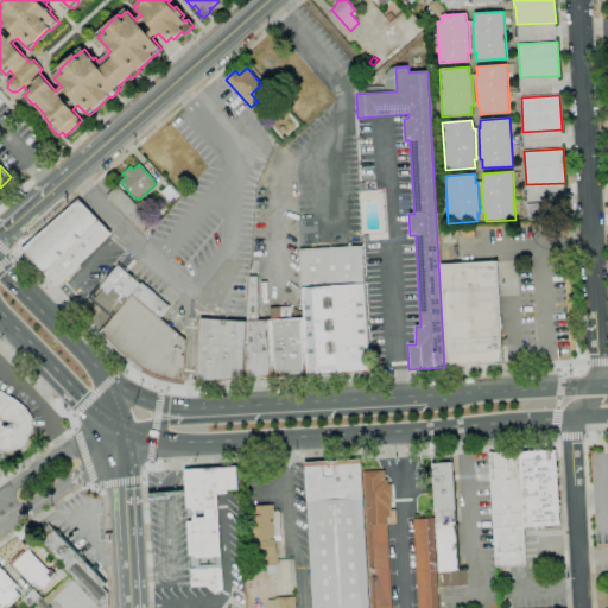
[(144,234),(107,196),(118,185),(154,223),(144,234)]
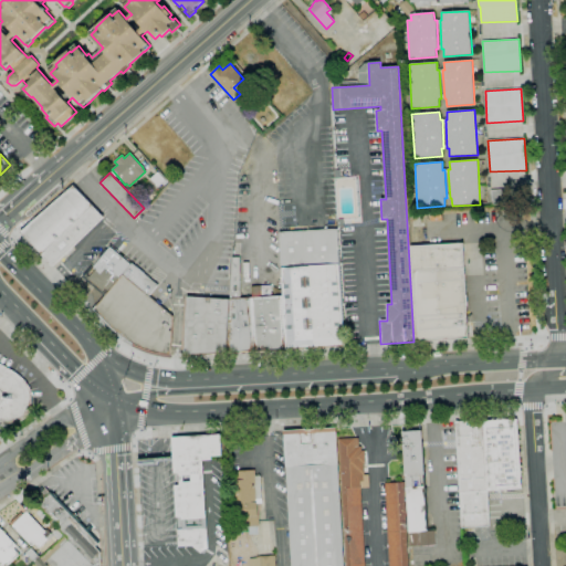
[(158,187),(150,178),(157,173),(165,181),(158,187)]
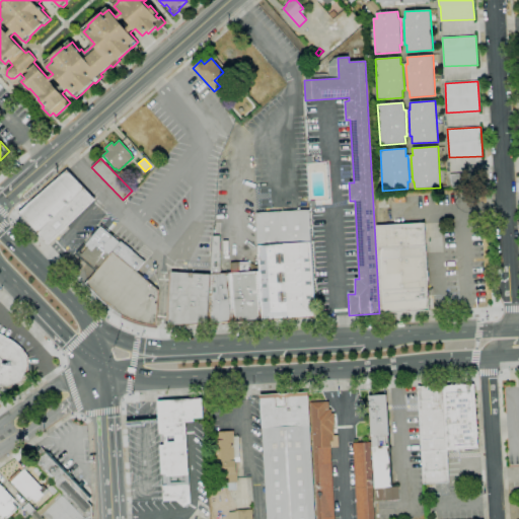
[(39,234),(18,214),(67,170),(85,189),(39,234)]
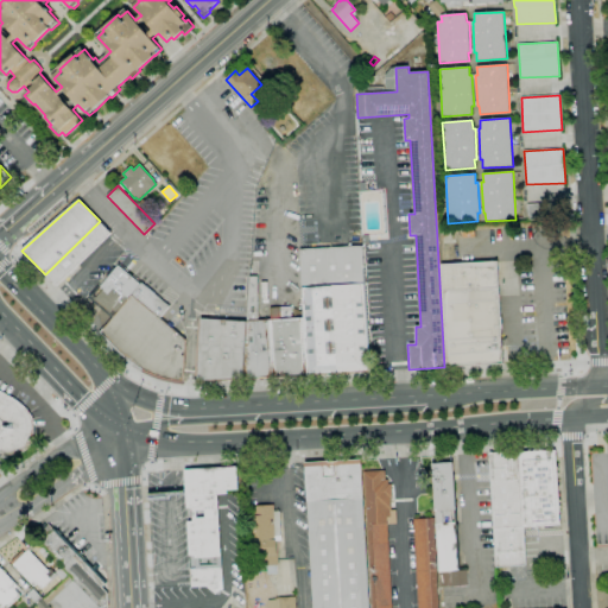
[(527,220),(527,204),(542,203),(543,219),(527,220)]
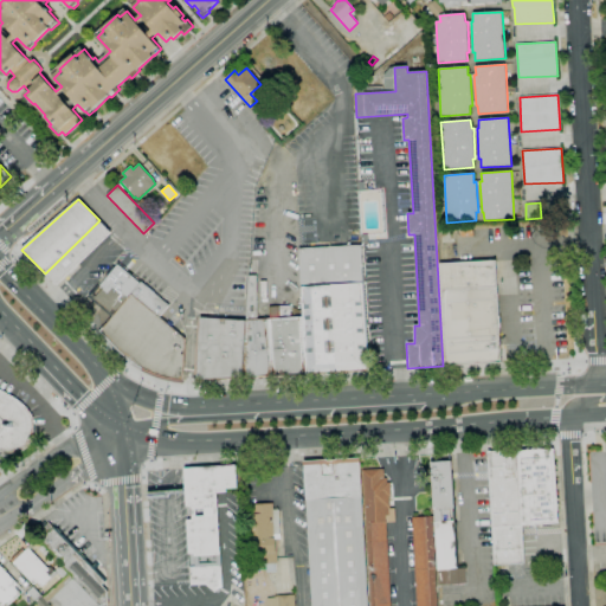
[(100,220),(110,232),(56,285),(45,274),(100,220)]
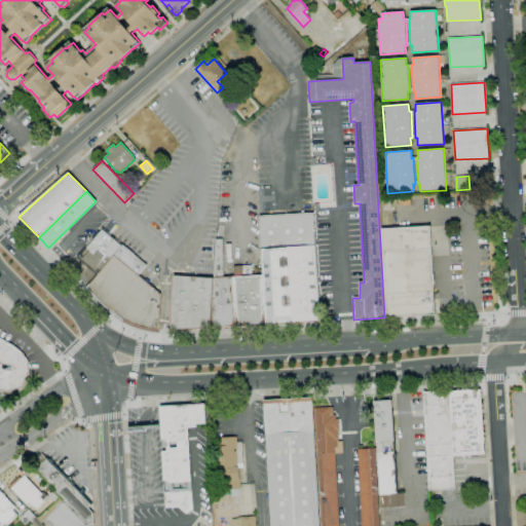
[(261,249),(259,216),(313,213),(315,247),(261,249)]
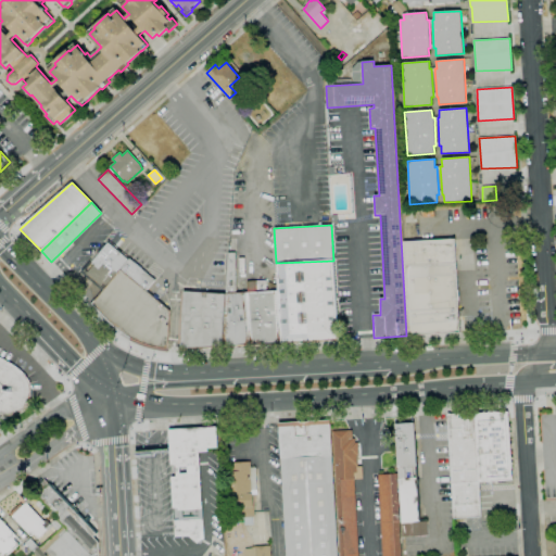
[(408,336),(403,242),(455,239),(459,332),(408,336)]
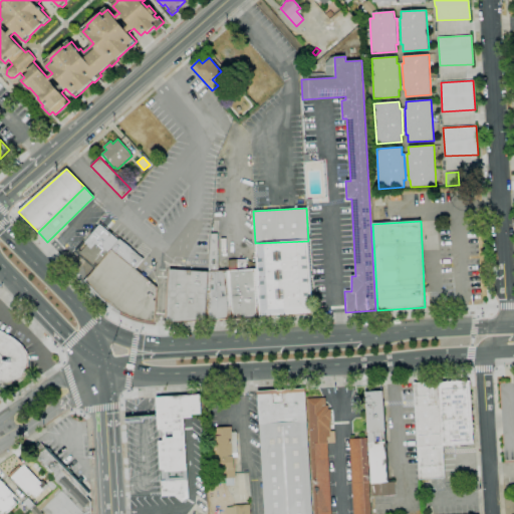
[(94,269),(74,252),(77,248),(81,251),(86,245),(84,243),(100,224),(119,240),(94,269)]
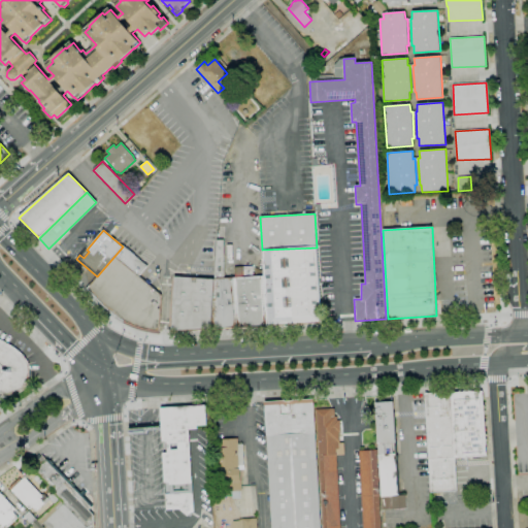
[(215,279),(216,266),(217,240),(224,240),(225,278),(215,279)]
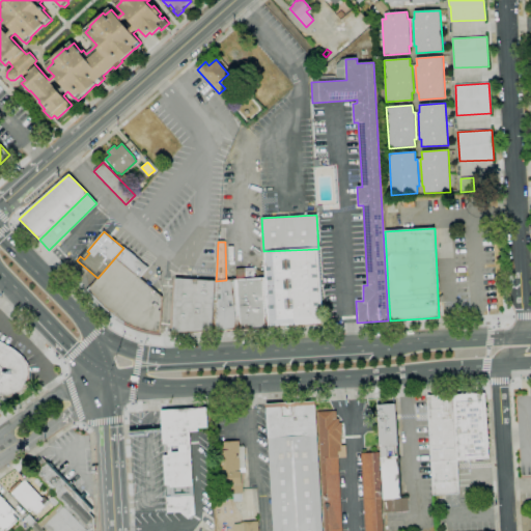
[(87,290),(98,278),(123,248),(123,247),(147,268),(139,278),(162,298),(160,334),(156,333),(150,332),(144,331),(138,329),(134,328),(129,326),(124,324),(119,319),(115,316),(111,313),(107,310),(87,290)]
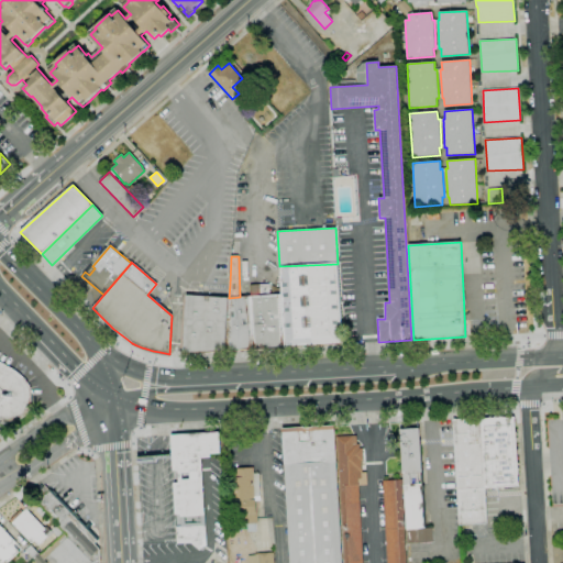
[(338,264),(342,344),(284,348),(280,295),(279,266),(338,264)]
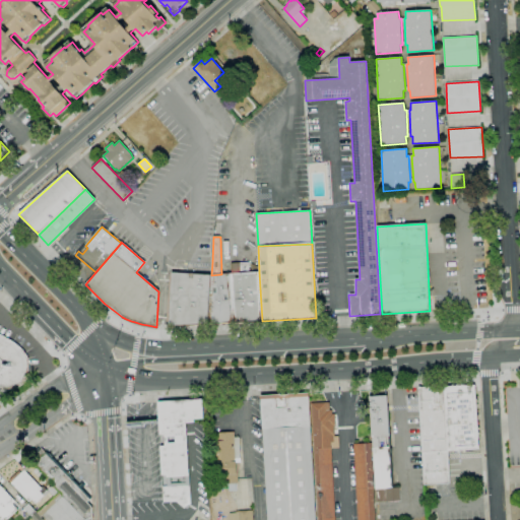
[(230,274),(232,273),(231,263),(249,262),(250,273),(259,272),(262,321),(232,322),(230,274)]
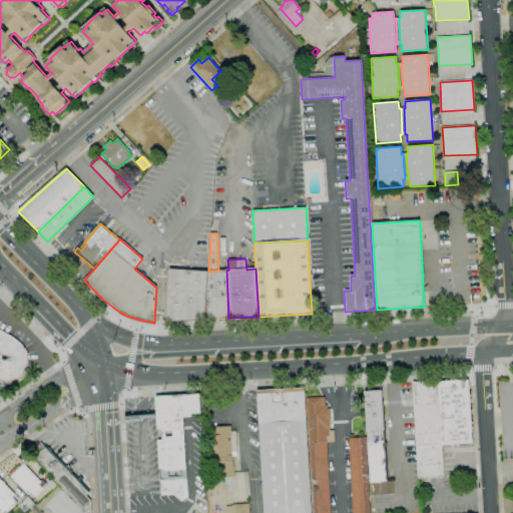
[(166,322),(169,269),(208,272),(205,320),(166,322)]
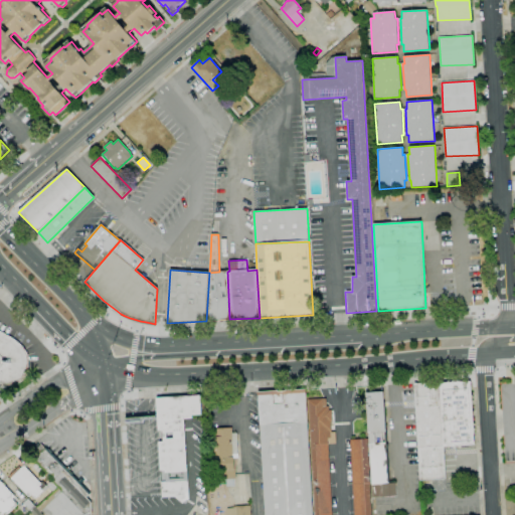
[(209,273),(219,272),(227,272),(229,319),(206,321),(209,273)]
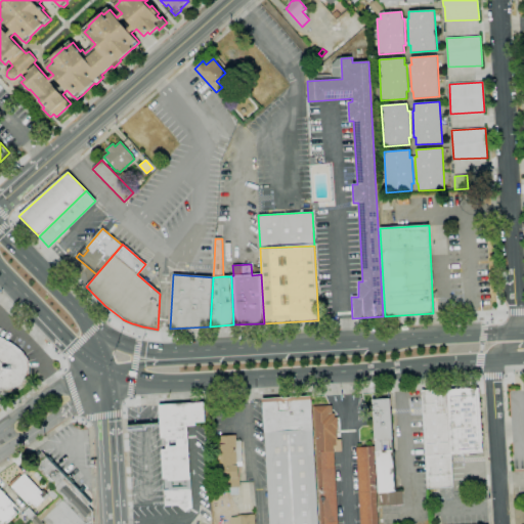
[(0,336),(14,345),(18,349),(23,352),(25,355),(27,359),(29,362),(29,367),(29,372),(29,374),(28,378),(26,382),(23,385),(20,387),(17,388),(14,390),(10,391),(8,391),(5,391),(3,391),(0,393),(0,336)]
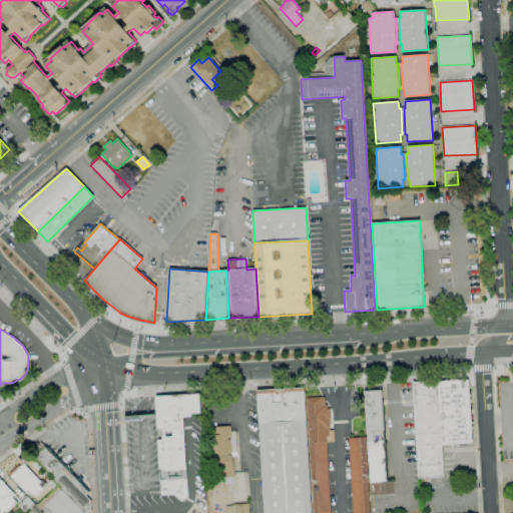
[(445,382),(446,380),(448,380),(450,382),(451,380),(453,380),(454,381),(455,380),(457,379),(459,381),(469,380),(473,447),(456,448),(456,445),(441,446),(438,382),(445,382)]
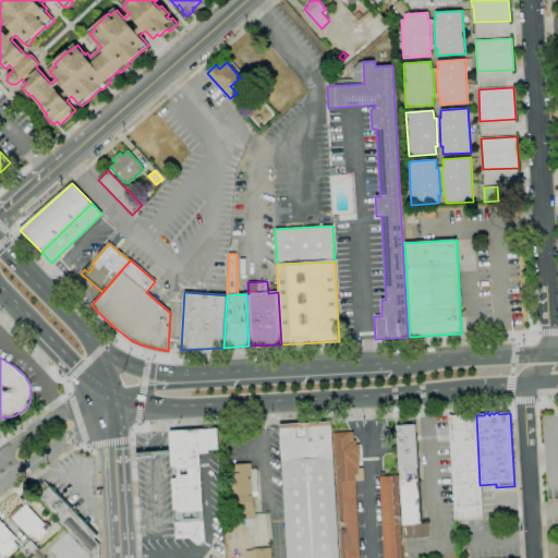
[(480,485),(482,519),(455,521),(449,416),(476,414),(476,415),(480,485)]
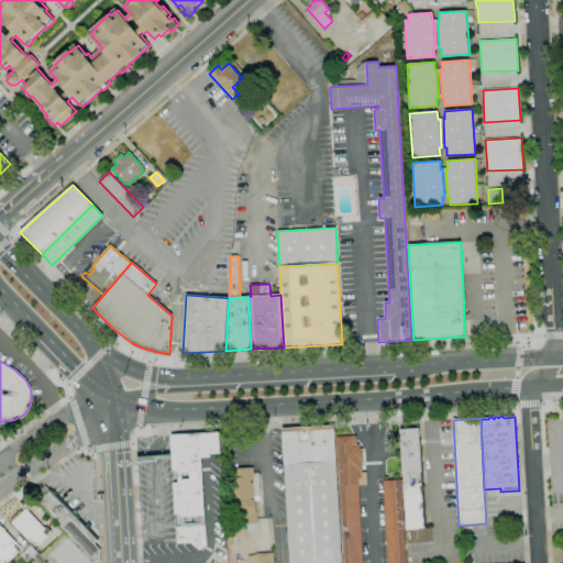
[(285,464),(283,429),(334,426),(337,462),(285,464)]
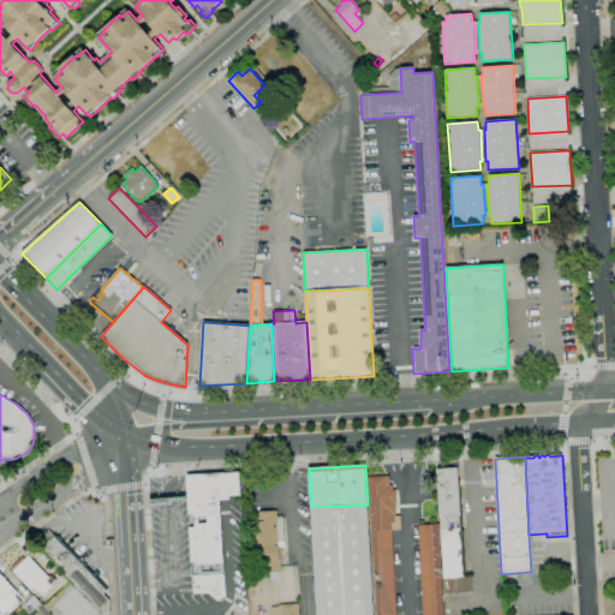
[(445,595),(437,469),(458,467),(460,517),(457,517),(457,529),(460,529),(463,577),(472,577),(473,592),(445,595)]
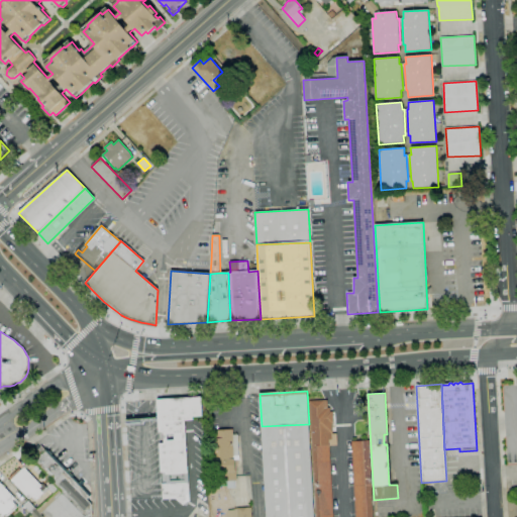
[(188,501),(183,506),(175,499),(163,500),(162,489),(162,484),(167,484),(166,473),(161,473),(160,443),(165,443),(164,432),(159,432),(157,399),(189,398),(201,397),(202,416),(193,417),(194,420),(191,420),(185,420),(189,488),(189,501),(188,501)]
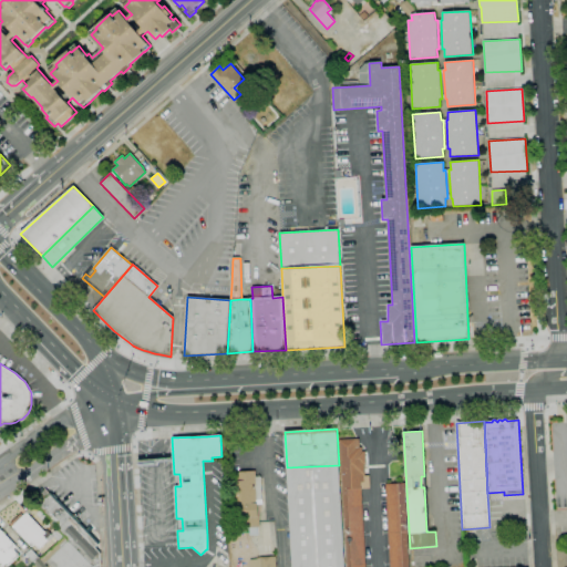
[(346,566),(340,440),(359,440),(360,447),(362,446),(362,452),(366,452),(366,464),(363,464),(364,476),(369,476),(370,488),(361,490),(364,566),(346,566)]
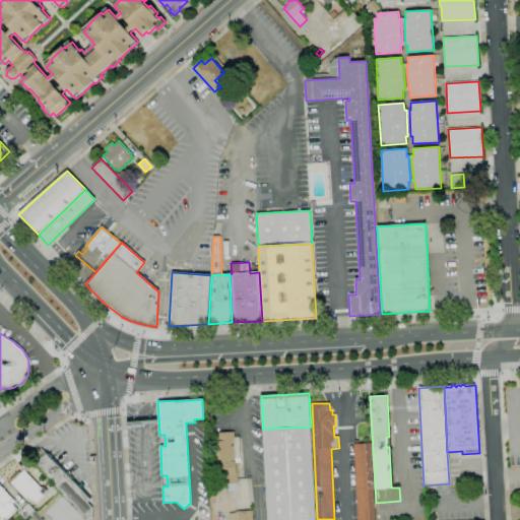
[(127,421),(128,434),(150,433),(150,420),(127,421)]
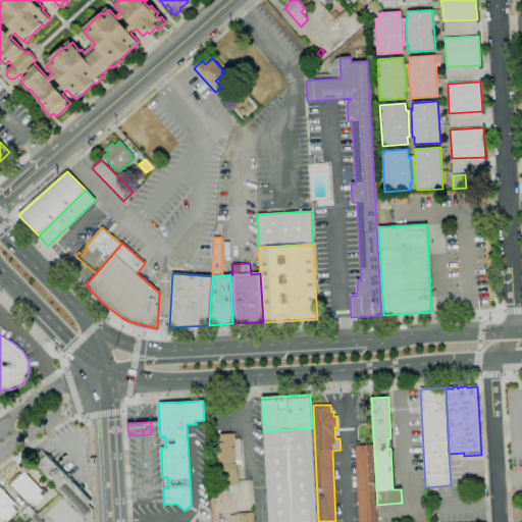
[(312,428),(317,521),(269,521),(264,430),(312,428)]
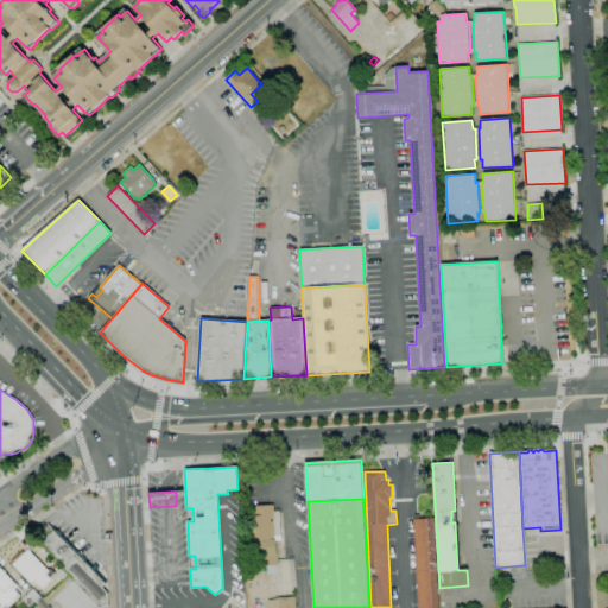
[(247,571),(246,550),(242,550),(241,534),(245,534),(245,517),(253,517),(253,506),(273,505),(274,511),(279,511),(282,540),(277,540),(279,565),(265,567),(265,570),(247,571)]
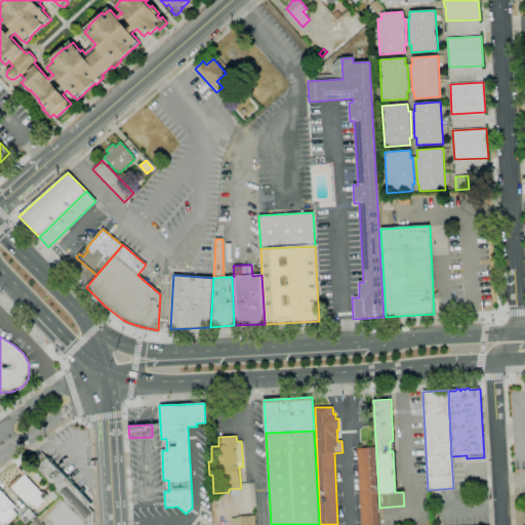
[(360,524),(357,448),(374,447),(377,524),(360,524)]
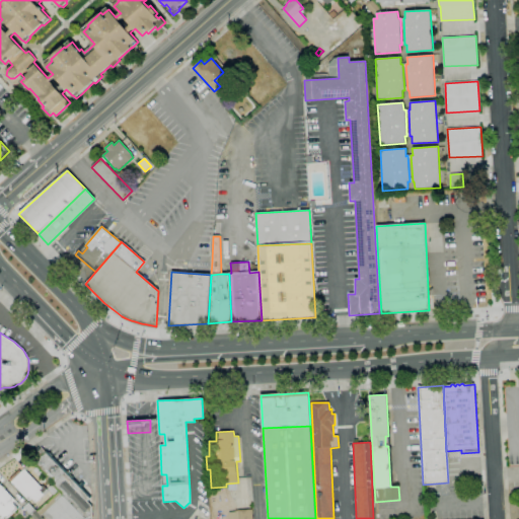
[(51,480),(50,483),(47,478),(48,477),(34,463),(36,461),(32,456),(42,447),(46,452),(47,450),(78,484),(81,480),(85,485),(82,488),(91,497),(87,501),(92,507),(92,518),(88,518),(60,490),(51,480)]
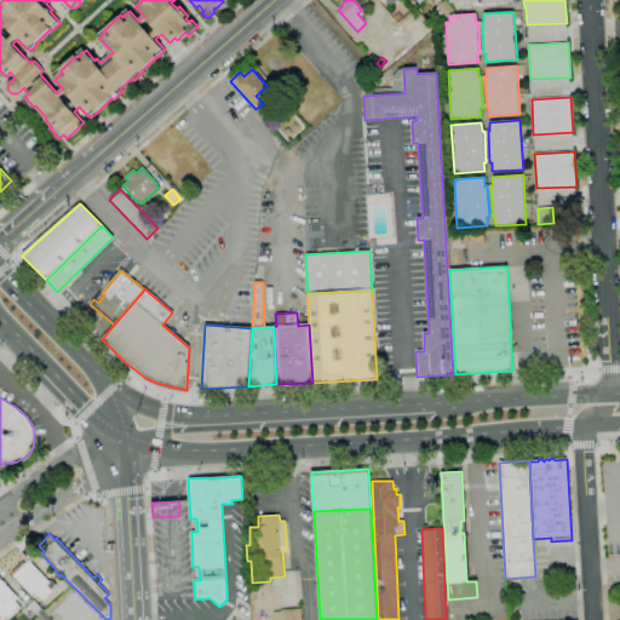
[(44,601),(38,595),(34,598),(13,577),(11,573),(23,562),(26,564),(29,561),(49,581),(51,579),(59,587),(53,593),(52,591),(44,601)]
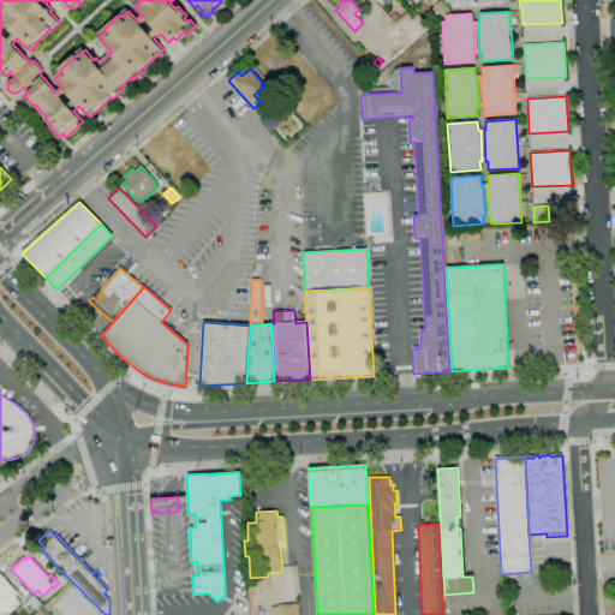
[(64,587),(57,580),(58,577),(63,574),(70,583),(64,587)]
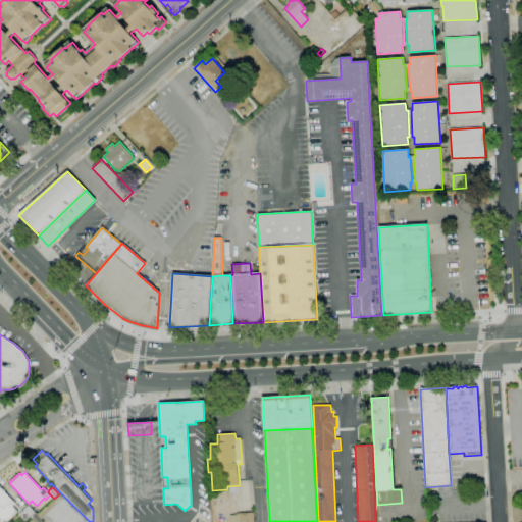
[(7,521),(1,521),(0,521),(0,488),(15,504),(12,506),(17,512),(7,521)]
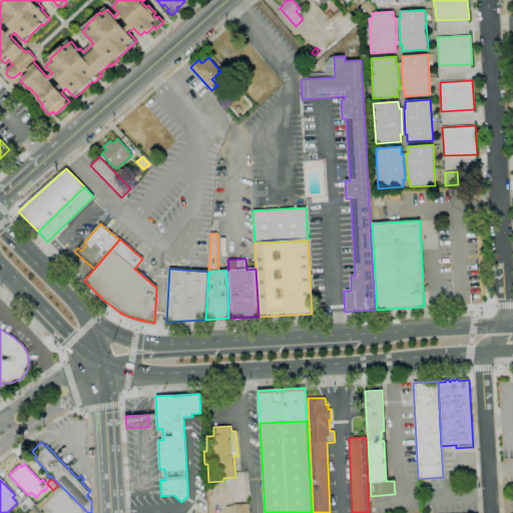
[(59,484),(87,512),(47,512),(43,508),(40,510),(43,512),(33,512),(31,510),(36,505),(37,506),(53,490),(58,486),(59,484)]
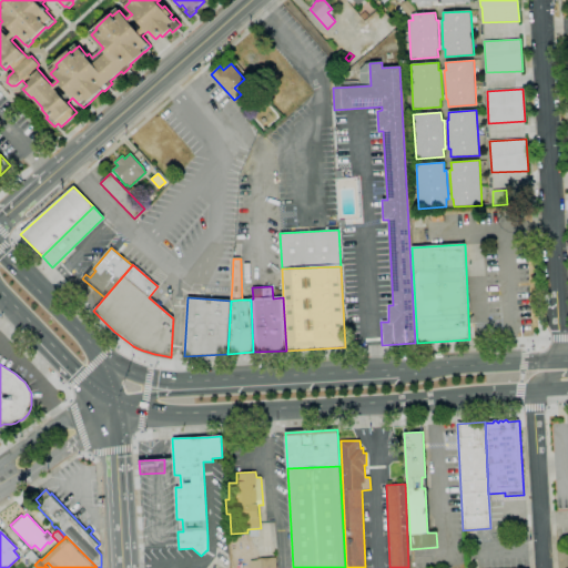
[(34,565),(26,556),(31,550),(40,559),(34,565)]
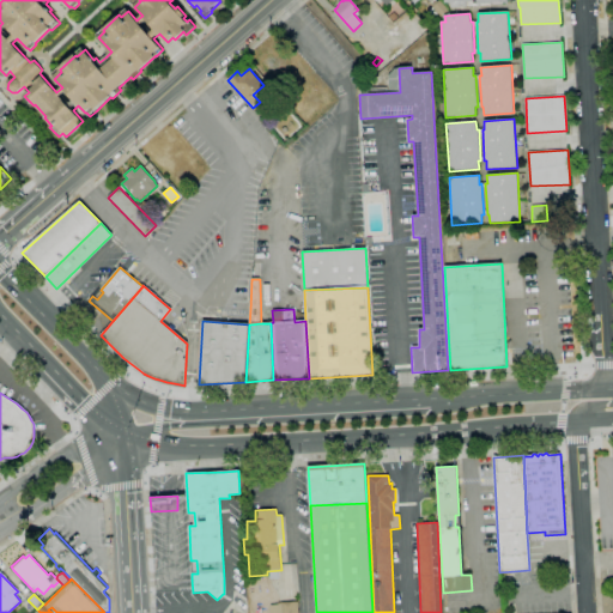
[(278,612),(278,604),(298,602),(298,612),(278,612)]
